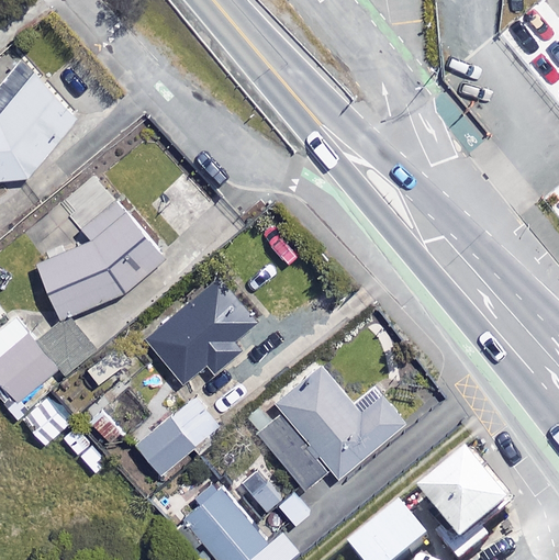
[(79,119),(33,79),(0,115),(0,179),(26,178),(79,119)]
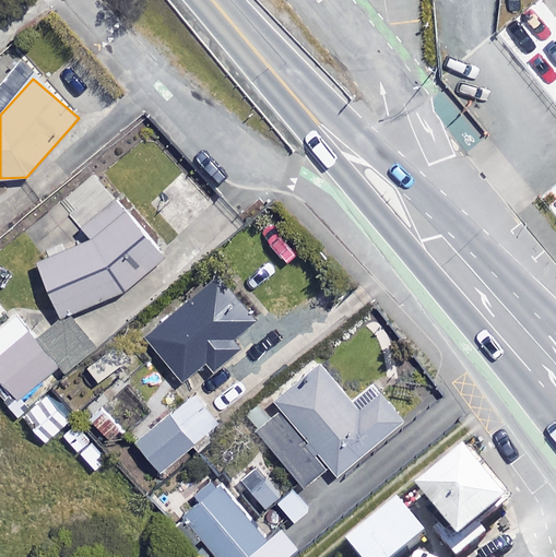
[(162,269),(134,216),(36,267),(63,319),(162,269)]
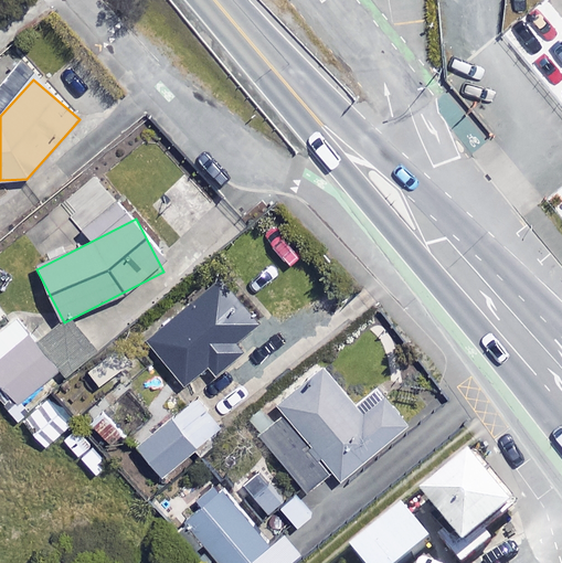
[(257,325),(222,280),(146,342),(182,386),(205,368),(213,378),(241,354),(233,346),(257,325)]
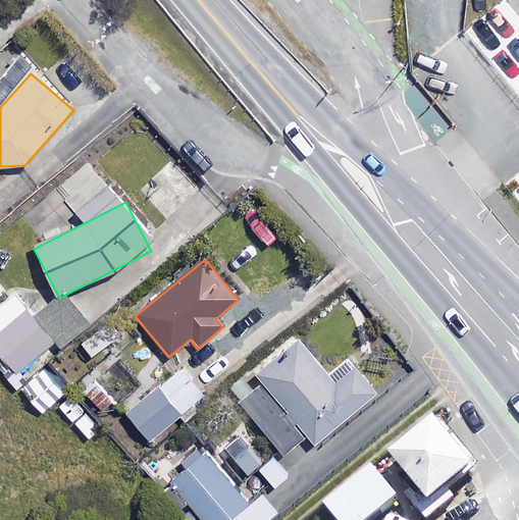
[(53,342),(12,296),(0,306),(0,357),(15,374),(53,342)]
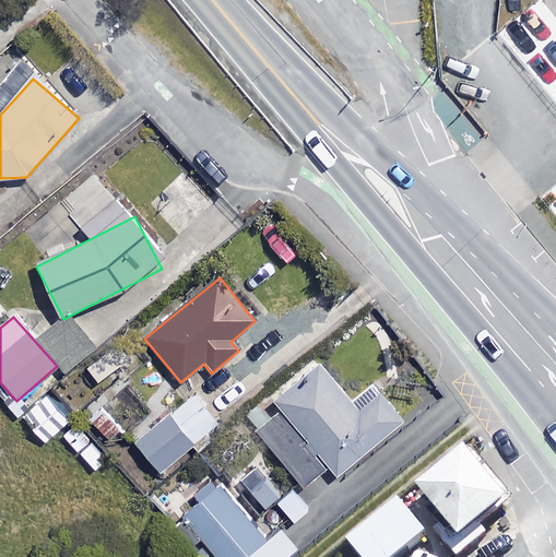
[(318,366),(273,403),(280,412),(253,433),(298,487),(324,465),(334,477),(401,423),(368,383),(347,401),(318,366)]
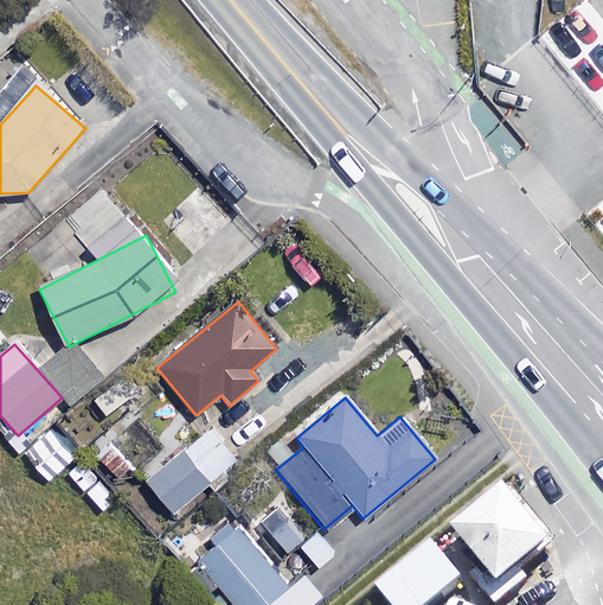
[(172,514),(239,460),(213,428),(146,482),(172,514)]
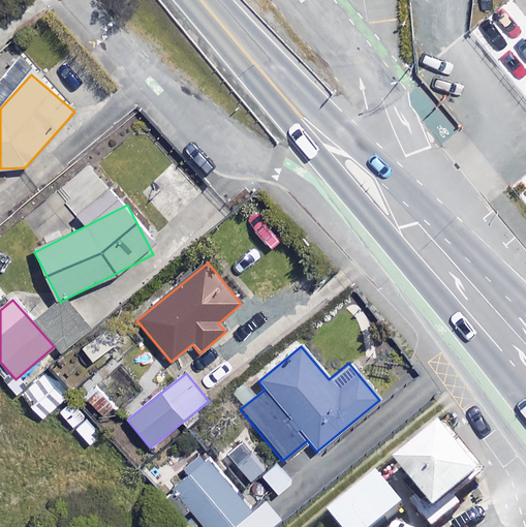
[(64,399),(42,375),(20,396),(41,420),(64,399)]
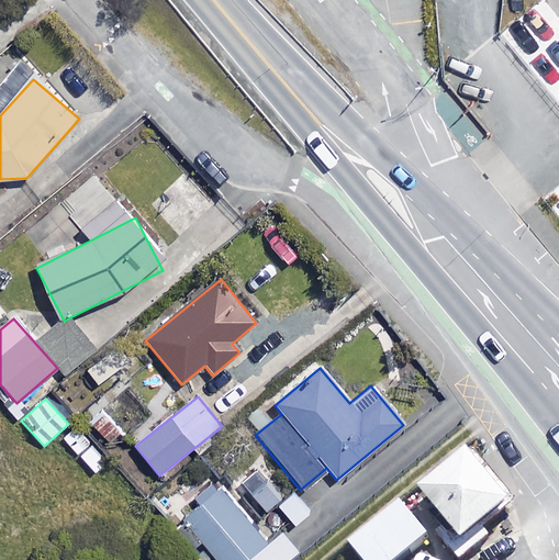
[(514,513),(469,460),(417,503),(462,557),(514,513)]
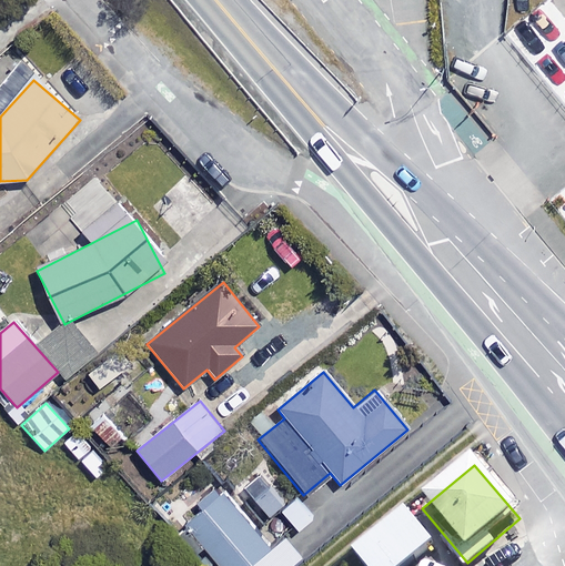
[(271,545),(217,489),(175,529),(211,565),(289,565),(300,556),(280,536),(271,545)]
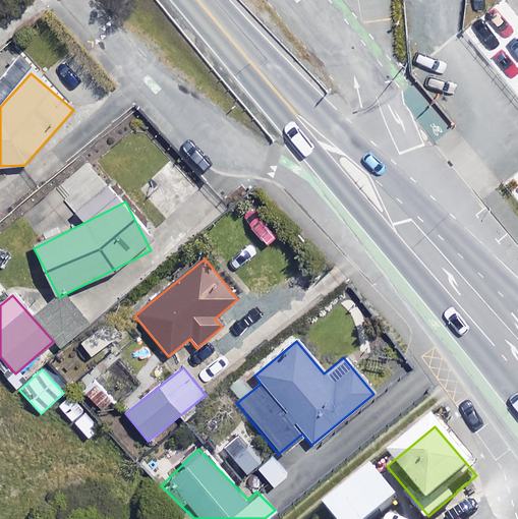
[(378,518),(394,506),(368,474),(322,512),(327,518),(378,518)]
